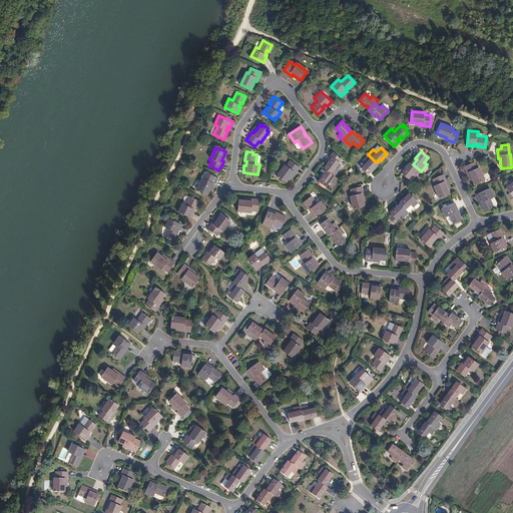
[(367,174),(374,167),(373,166),(376,162),(368,154),(362,160),(366,163),(360,168),(367,174)]
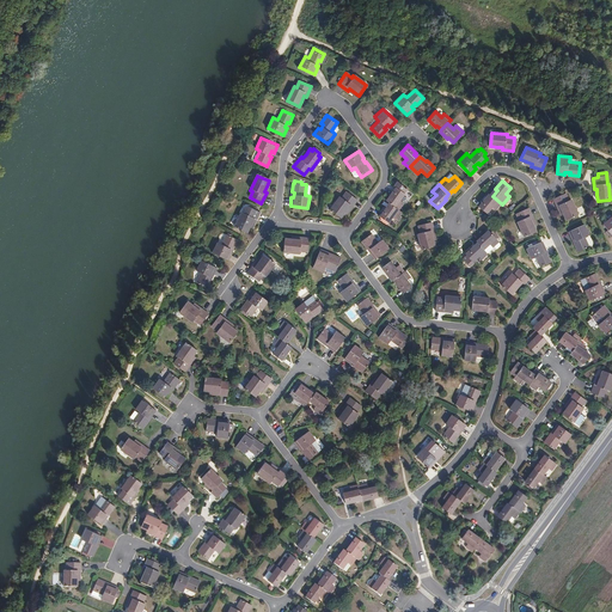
[(402,200),(407,194),(398,187),(392,195),(393,196),(389,202),(390,202),(391,203),(401,210),(405,202),(402,200)]
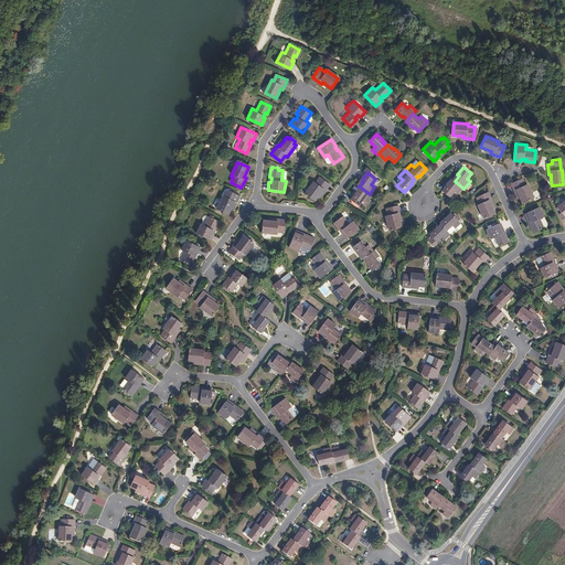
[(313,181),(304,193),(313,201),(318,196),(321,192),(322,193),(329,184),(319,177),(315,182),(313,181)]
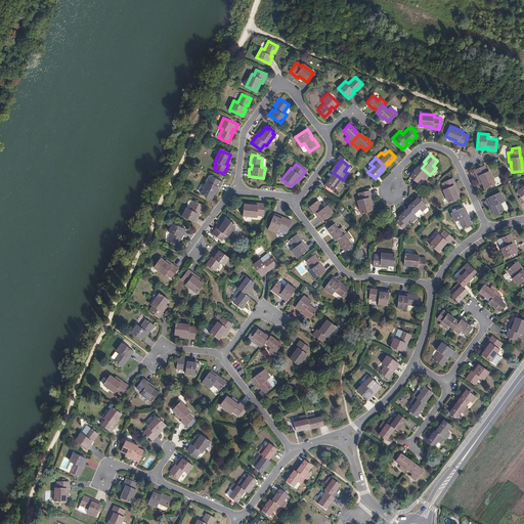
[(425,180),(429,174),(422,168),(421,167),(417,171),(416,170),(409,176),(417,182),(422,177),(425,180)]
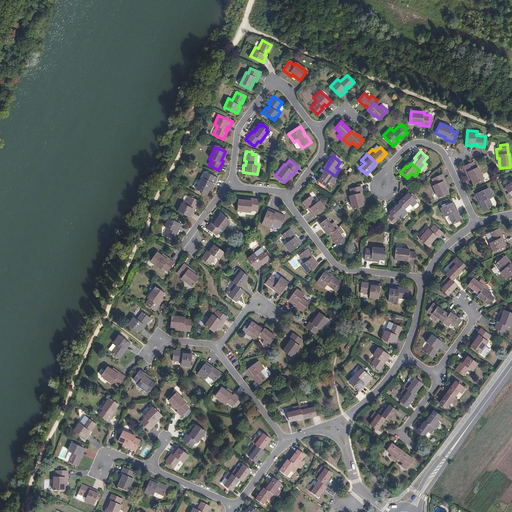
[(474,164),(464,168),(467,177),(470,176),(472,180),(474,185),(484,181),(478,168),(476,169),(474,164)]
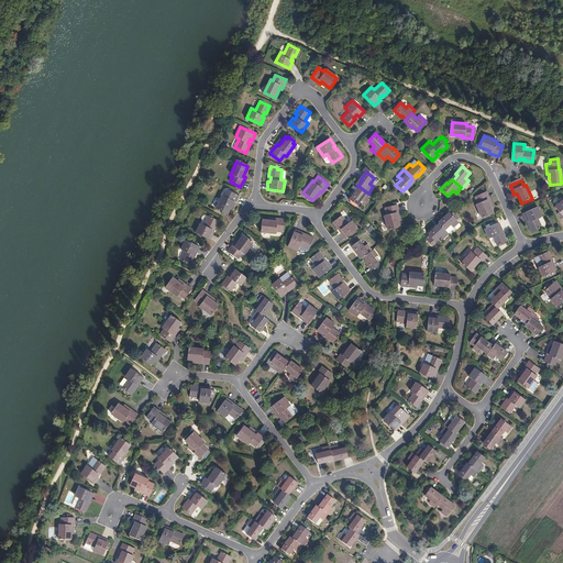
[(365,202),(371,195),(368,194),(360,187),(356,192),(355,191),(350,199),(357,205),(362,199),(365,202)]
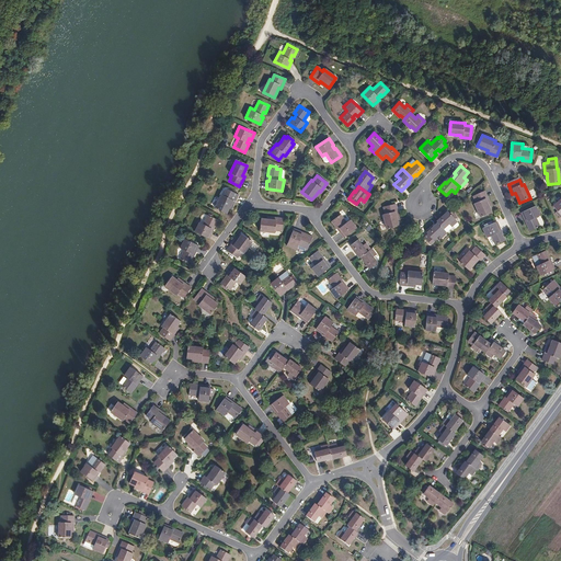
[(224,195),(217,208),(228,214),(230,208),(232,204),(233,205),(239,195),(228,190),(225,195),(224,195)]
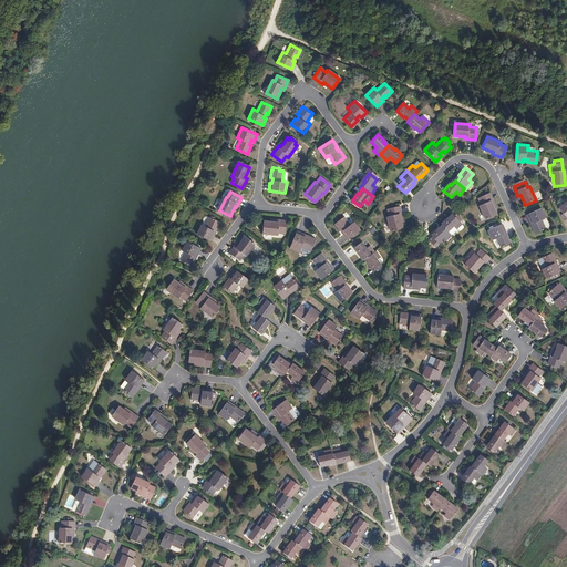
[(491,194),(478,199),(482,206),(481,206),(486,219),(497,215),(495,209),(493,205),(495,204),(491,194)]
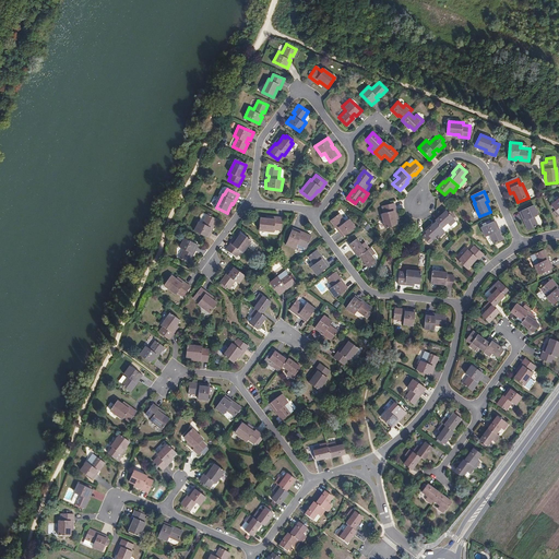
[(395,204),(383,206),(384,214),(383,214),(385,228),(397,226),(396,221),(395,216),(397,215),(395,204)]
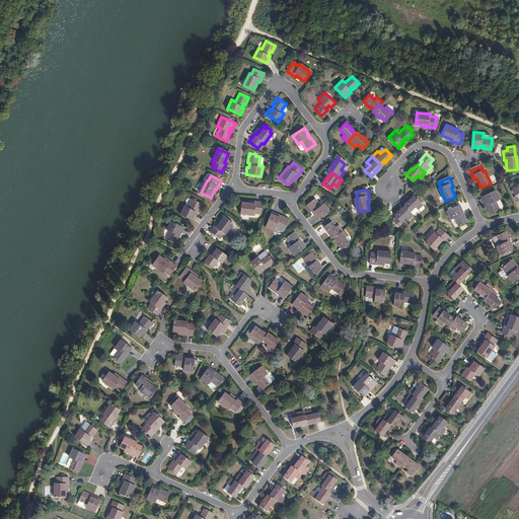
[(496,191),(483,197),(486,203),(488,202),(490,206),(488,207),(491,214),(501,210),(497,202),(501,200),(496,191)]
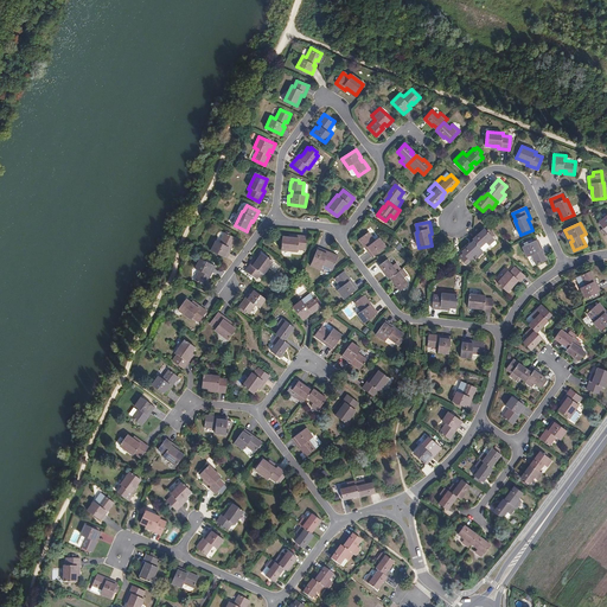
[(490,244),(496,238),(486,229),(481,232),(480,231),(472,240),(473,241),(475,243),(480,248),(486,241),(490,244)]
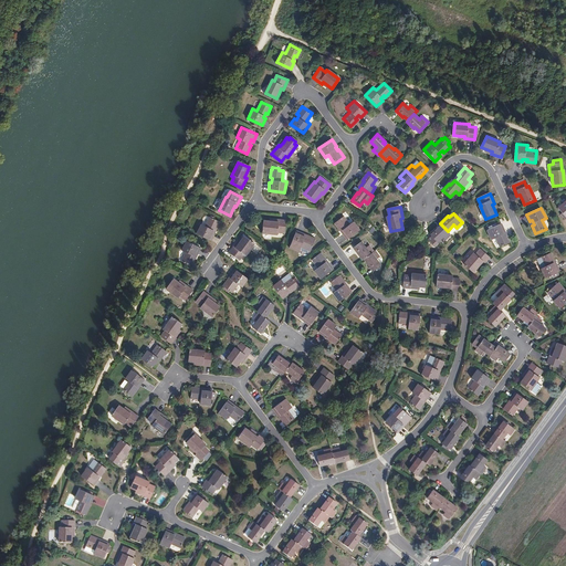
[(202,223),(197,233),(211,240),(215,233),(212,232),(215,228),(217,228),(220,221),(210,216),(206,224),(202,223)]
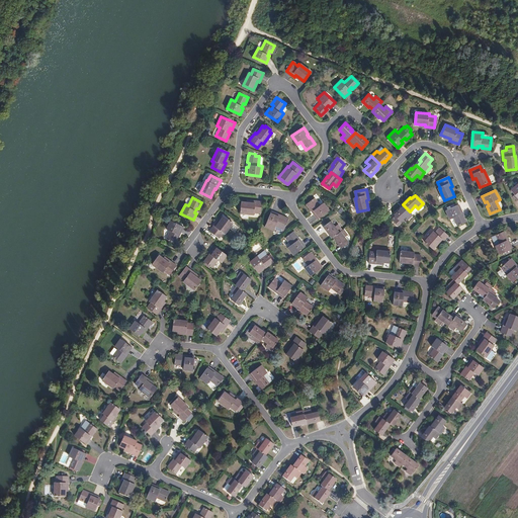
[(316,198),(308,204),(312,210),(314,209),(316,212),(314,214),(319,220),(331,211),(325,202),(321,205),(316,198)]
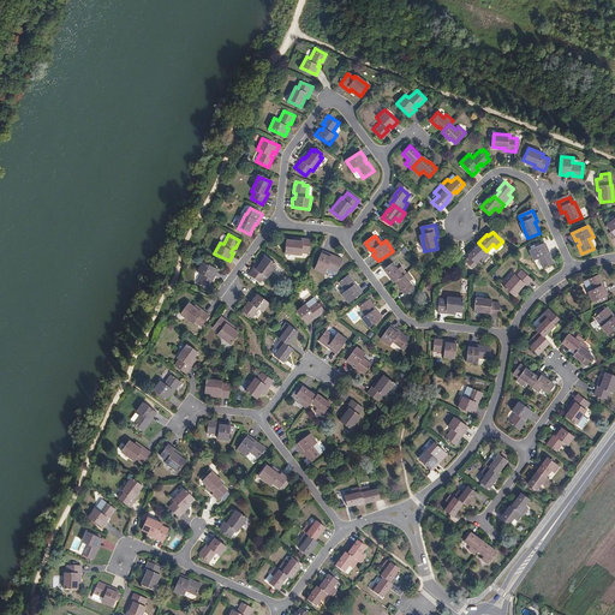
[(287,239),(286,252),(302,254),(302,252),(310,252),(311,239),(299,238),(299,240),(293,240),(287,239)]
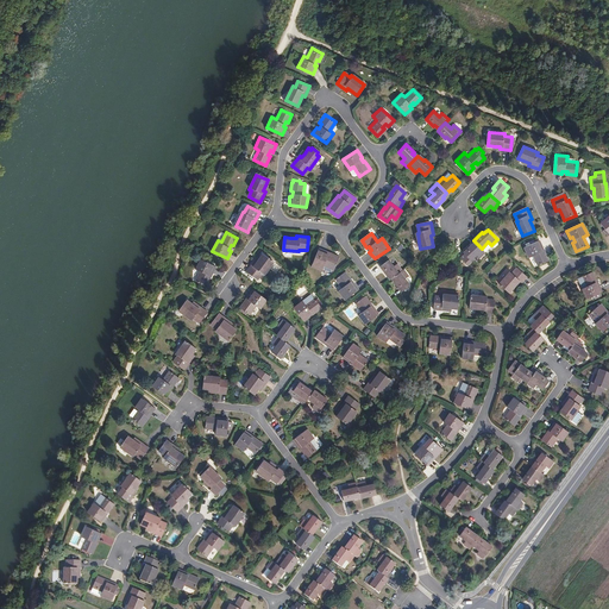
[(540,240),(525,248),(529,258),(534,256),(538,265),(550,261),(545,252),(542,253),(540,249),(544,248),(540,240)]
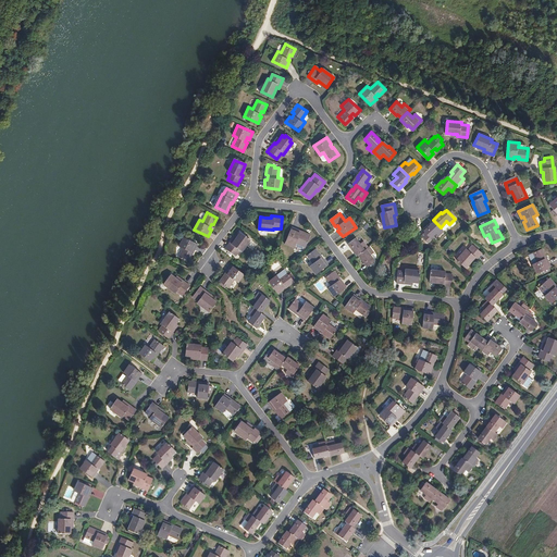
[(438,237),(444,231),(441,227),(436,223),(432,226),(431,225),(424,232),(424,233),(421,236),(428,243),(432,239),(431,239),(436,234),(438,237)]
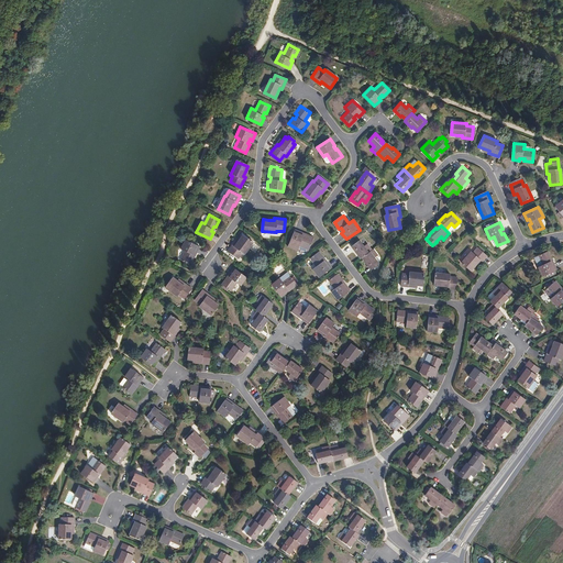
[(295,229),(288,243),(287,246),(297,251),(298,249),(300,244),(309,247),(315,238),(306,233),(305,235),(300,234),(301,232),(295,229)]
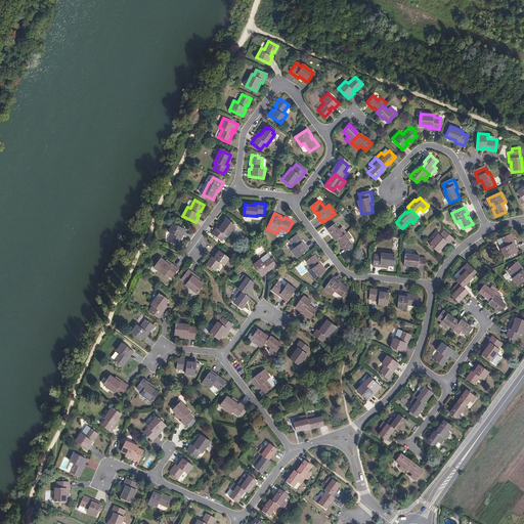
[(219,225),(212,233),(221,241),(225,235),(226,236),(234,225),(226,218),(223,223),(220,226),(219,225)]
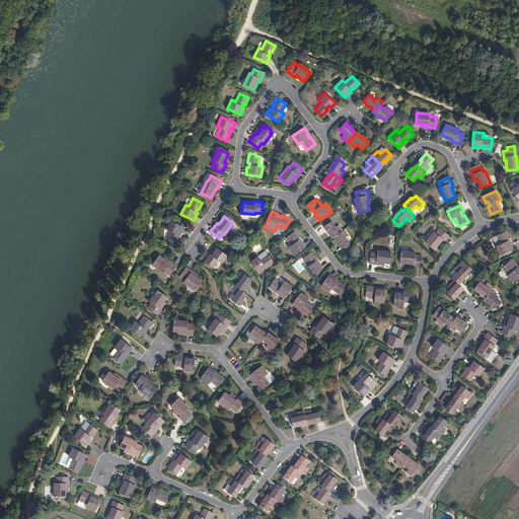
[(184,226),(171,220),(167,229),(166,229),(170,231),(166,238),(176,243),(179,236),(178,235),(180,231),(181,232),(184,226)]
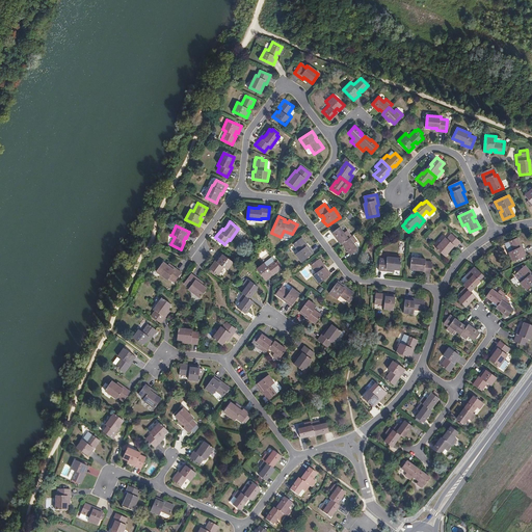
[(343,242),(351,236),(347,230),(344,232),(340,227),(331,232),(338,240),(339,239),(342,243),(343,242)]
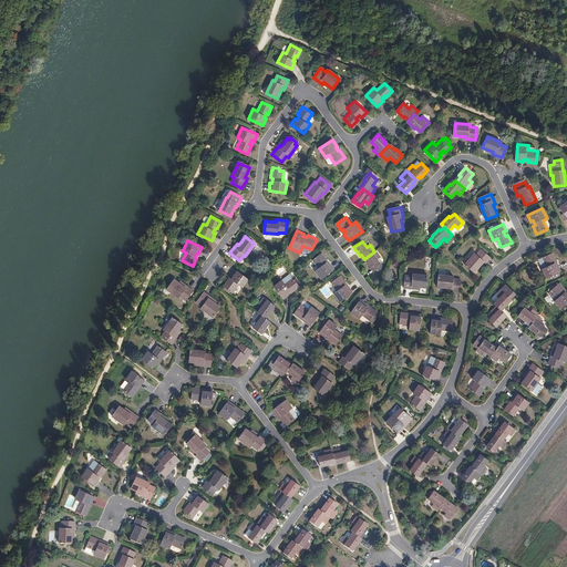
[(475,254),(466,265),(475,272),(478,268),(482,265),(484,266),(492,257),(482,249),(476,255),(475,254)]
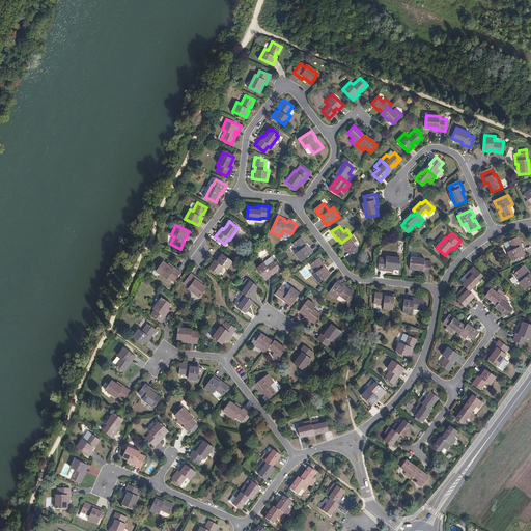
[(351,255),(358,249),(354,244),(357,242),(352,234),(351,235),(342,242),(346,247),(345,248),(351,255)]
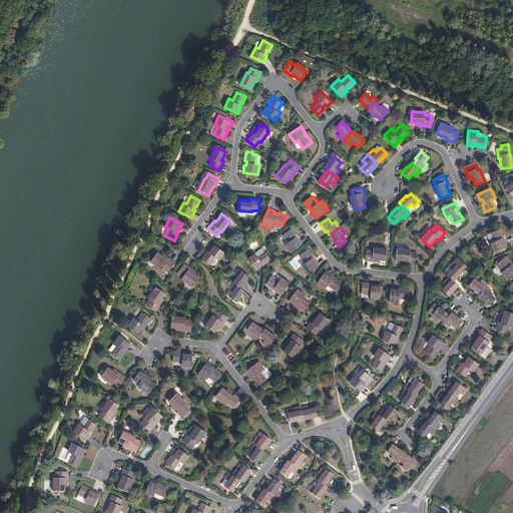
[(291,227),(282,234),(288,241),(285,243),(291,251),(302,243),(298,237),(297,239),(294,236),(296,234),(291,227)]
